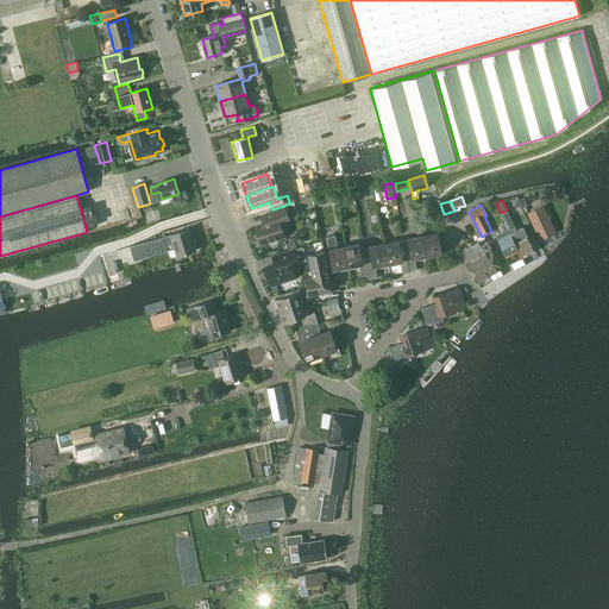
[(263,224),(256,226),(262,244),(269,242),(270,243),(271,244),(276,243),(277,240),(276,239),(284,236),(282,230),(287,228),(284,223),(289,220),(284,207),(267,214),(259,217),(263,224)]
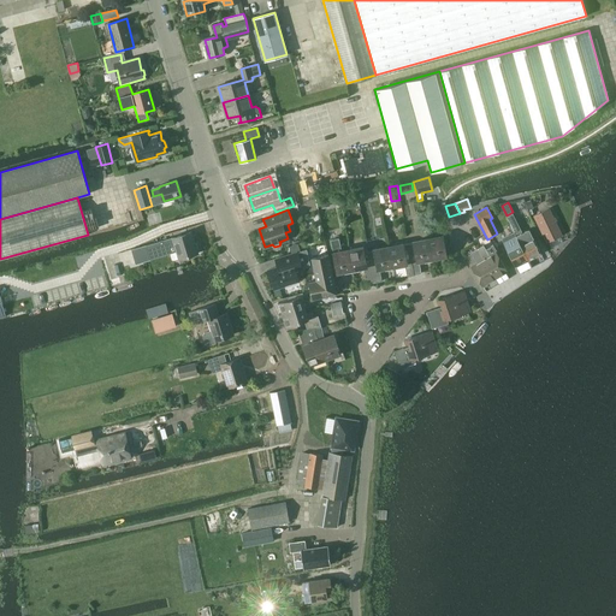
[(548,209),(533,215),(546,242),(548,241),(551,248),(563,242),(560,236),(561,235),(548,209)]
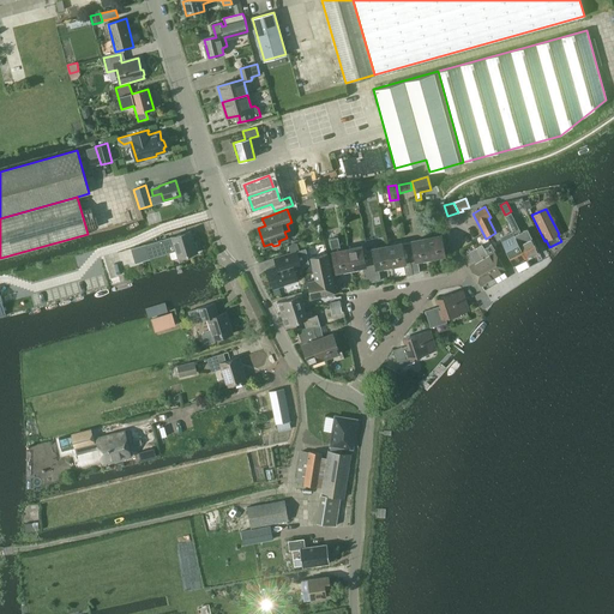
[(510,214),(505,216),(509,223),(513,233),(527,259),(539,253),(530,235),(527,229),(519,233),(510,214)]
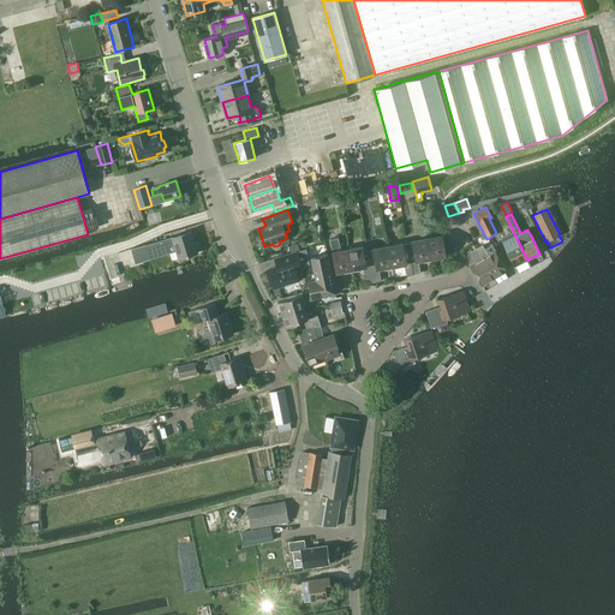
[(145,245),(132,250),(136,263),(150,260),(149,255),(175,246),(179,260),(198,254),(198,251),(198,250),(197,245),(196,244),(191,231),(145,245)]
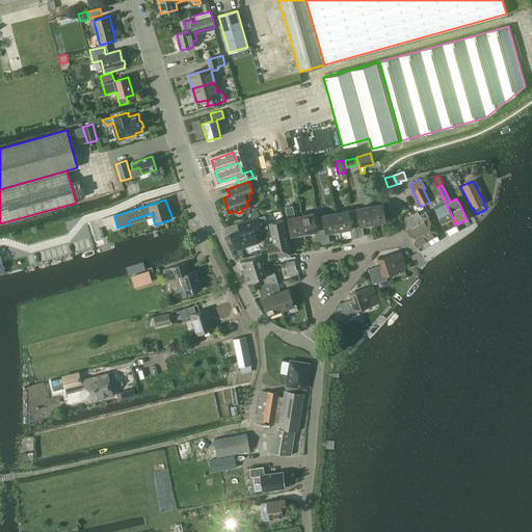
[(445,202),(433,208),(445,230),(446,230),(449,236),(459,231),(456,224),(445,202)]
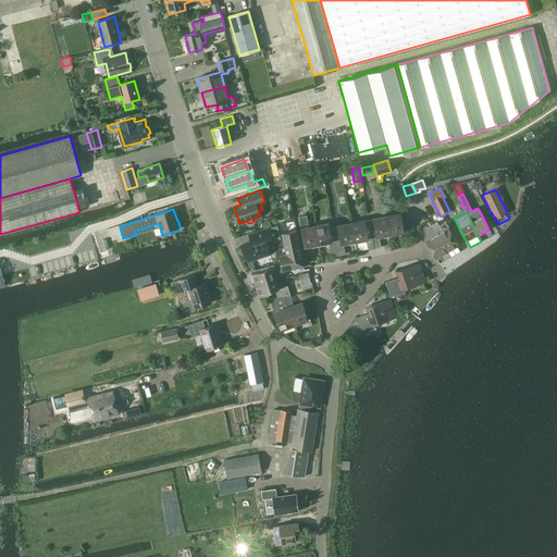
[(399,214),(386,217),(390,233),(403,230),(399,214)]
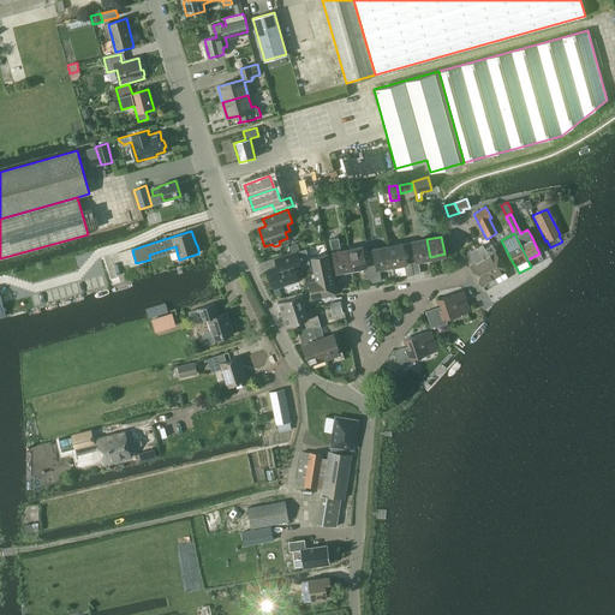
[(333,255),(336,273),(350,270),(346,249),(341,250),(339,238),(330,239),(333,255)]
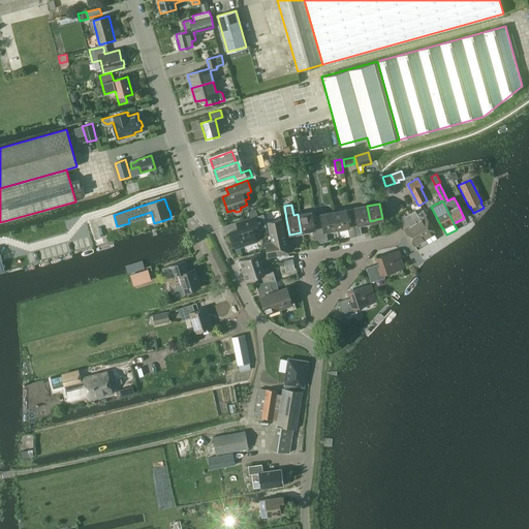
[(370,221),(367,206),(350,210),(355,236),(362,235),(360,223),(370,221)]
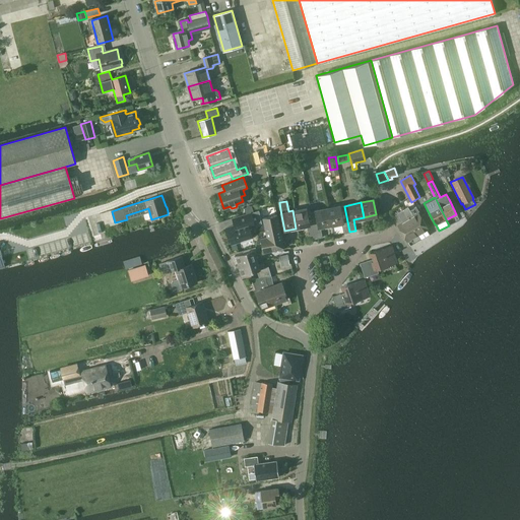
[(344,206),(327,209),(330,224),(331,226),(331,228),(341,225),(343,233),(349,232),(344,206)]
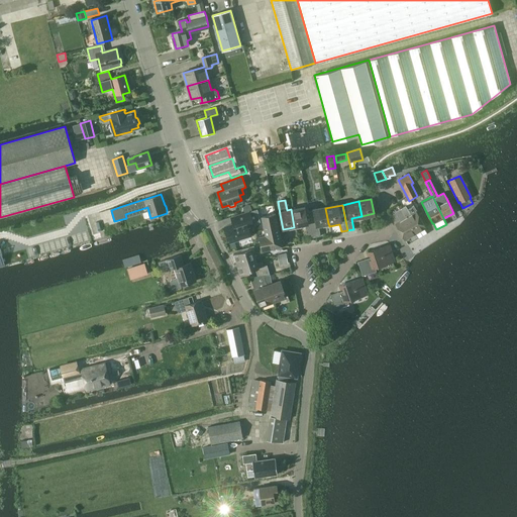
[(406,206),(400,209),(415,233),(418,238),(427,233),(424,228),(425,227),(417,212),(418,211),(414,205),(408,209),(406,206)]
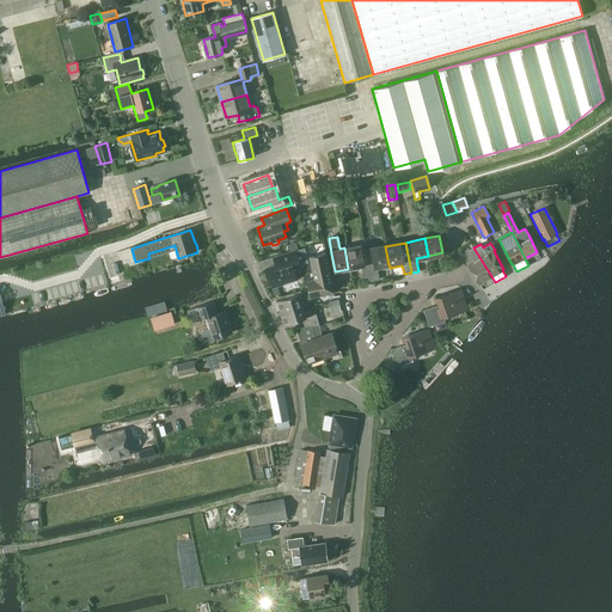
[(359,245),(344,248),(348,269),(362,265),(365,282),(372,281),(366,250),(360,251),(359,245)]
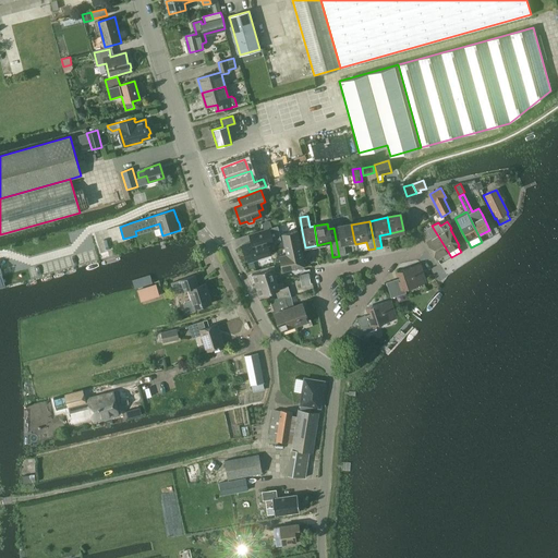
[(256,257),(269,253),(267,245),(267,244),(280,240),(278,225),(249,233),(251,241),(242,244),(246,261),(256,257)]
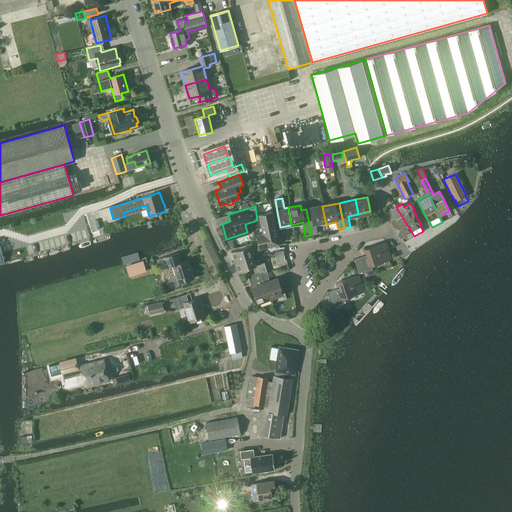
[(317,234),(315,223),(325,221),(322,206),(306,209),(311,235),(317,234)]
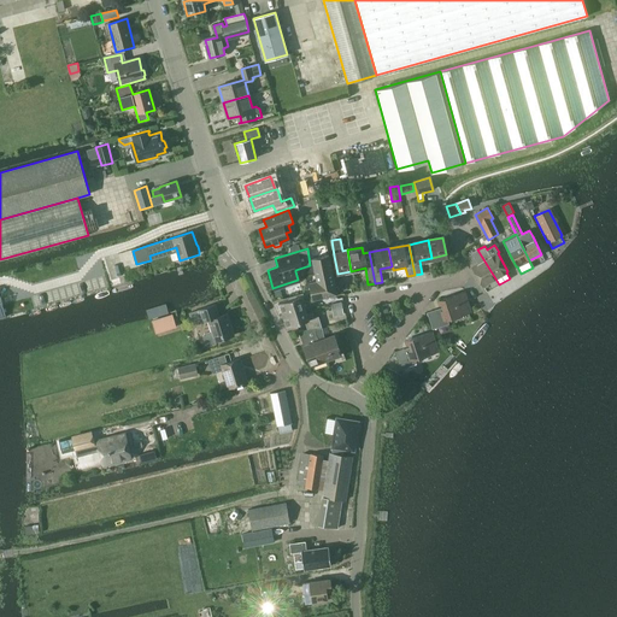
[(472,268),(483,286),(495,278),(477,250),(472,253),(479,264),(472,268)]
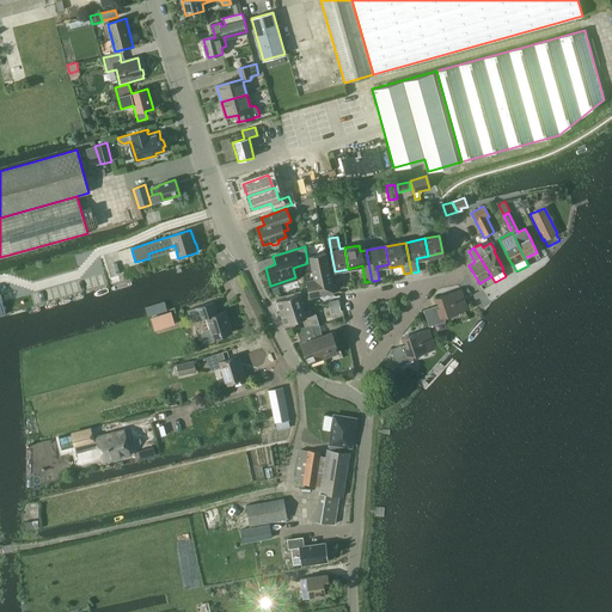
[(325,252),(310,256),(312,271),(329,269),(325,252)]
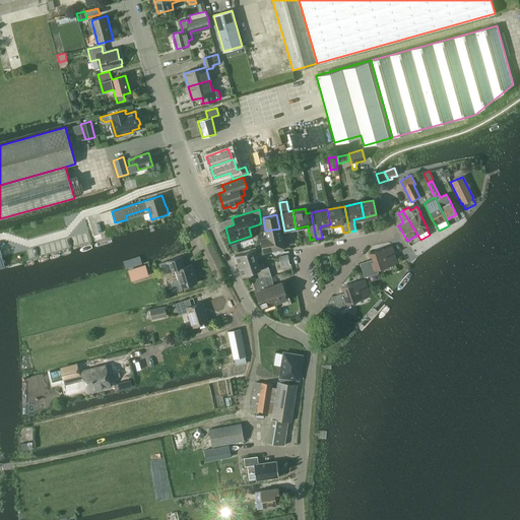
[(283,247),(279,229),(265,231),(266,236),(260,238),(263,251),(283,247)]
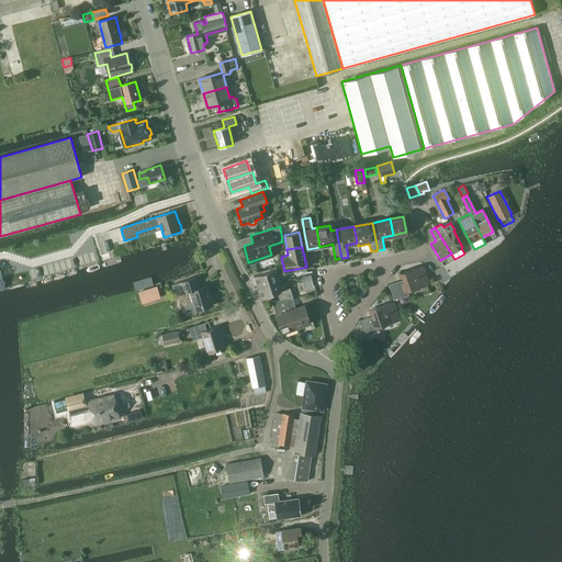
[(269,271),(253,276),(256,287),(277,280),(274,274),(278,274),(276,267),(268,269),(269,271)]
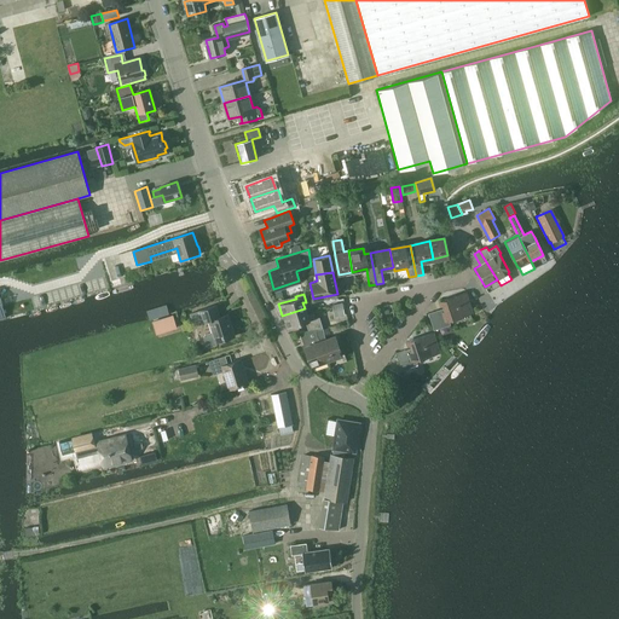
[(441,310),(428,313),(434,330),(451,325),(449,319),(470,313),(464,294),(463,294),(439,302),(443,302),(445,310),(441,310)]
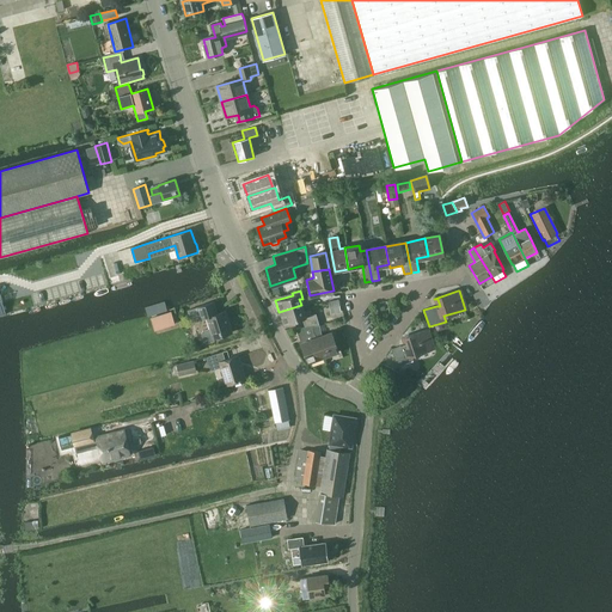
[(340,299),(329,301),(331,313),(342,311),(340,299)]
